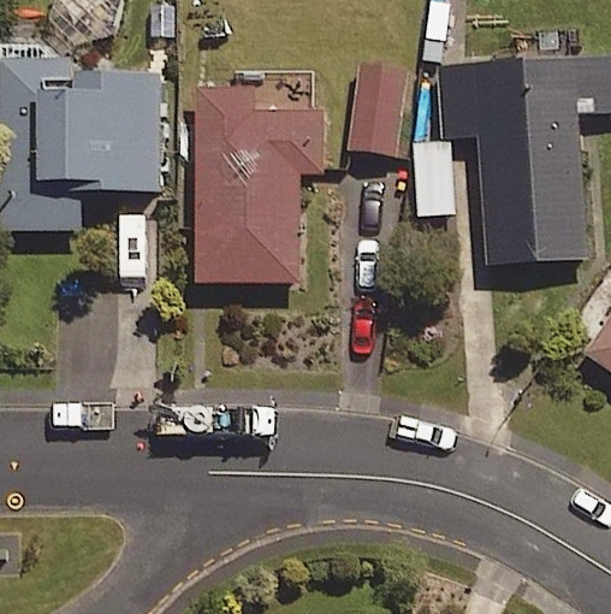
[(72,46),(0,46),(0,229),(79,229),(79,187),(161,187),(161,72),(72,72),(72,46)]
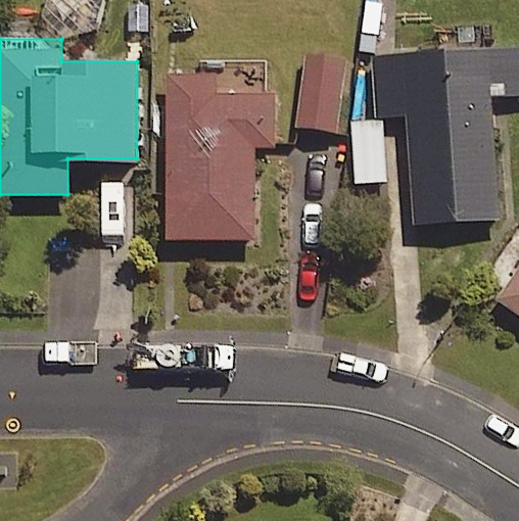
[(518,96),(518,47),(372,56),(376,116),(408,114),(414,223),(499,218),(491,98),(518,96)]
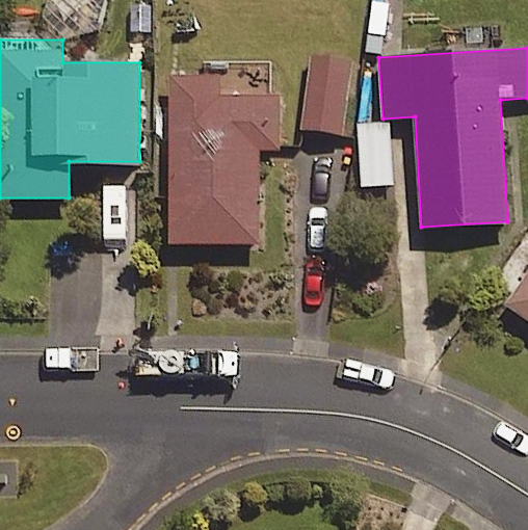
[(346,57),(308,55),(304,130),(342,132),(346,57)]
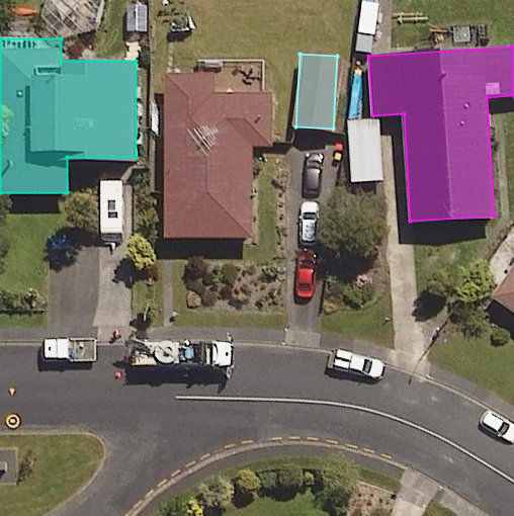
[(210,74),(165,74),(166,237),(252,237),(251,146),(272,146),(271,93),(211,94),(210,74)]
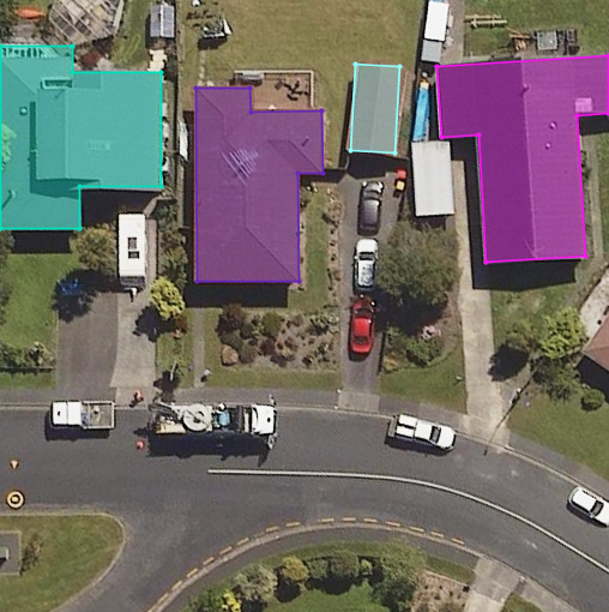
[(451,214),(446,143),(410,145),(415,216),(451,214)]
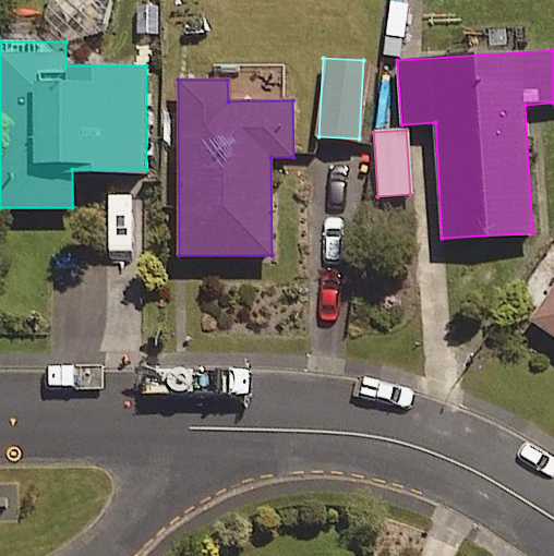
[(553,270),(520,321),(553,343),(553,270)]
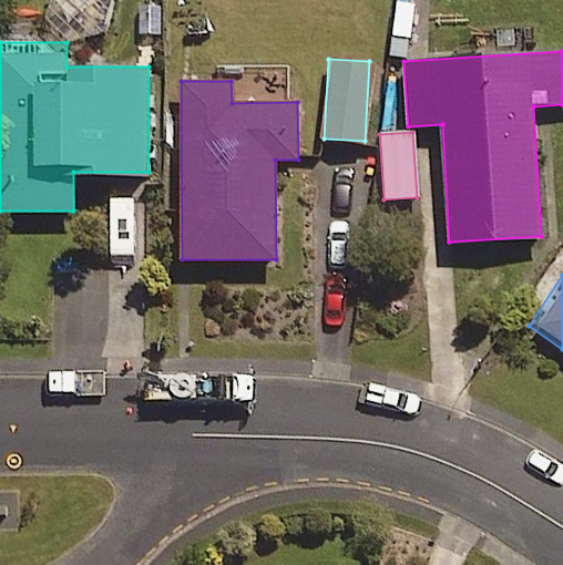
All buildings are outlined.
